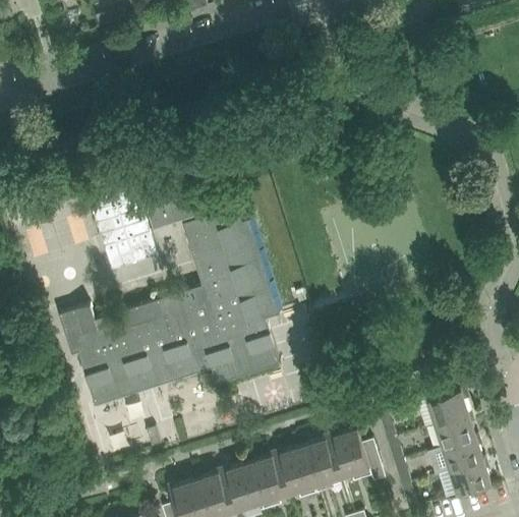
[(150,0),(143,0),(140,1),(142,9),(153,7),(150,0)]
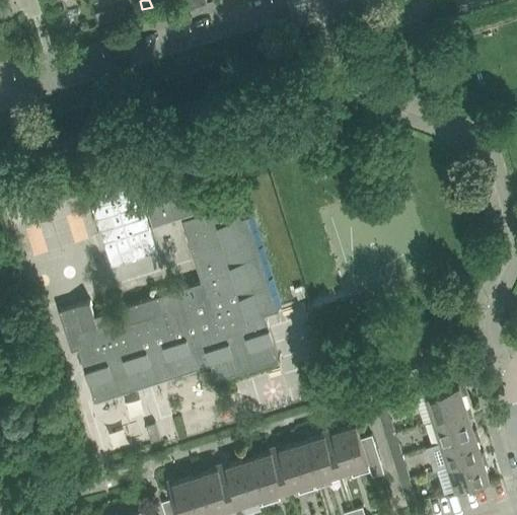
[(203,0),(189,0),(192,9),(205,5),(203,0)]
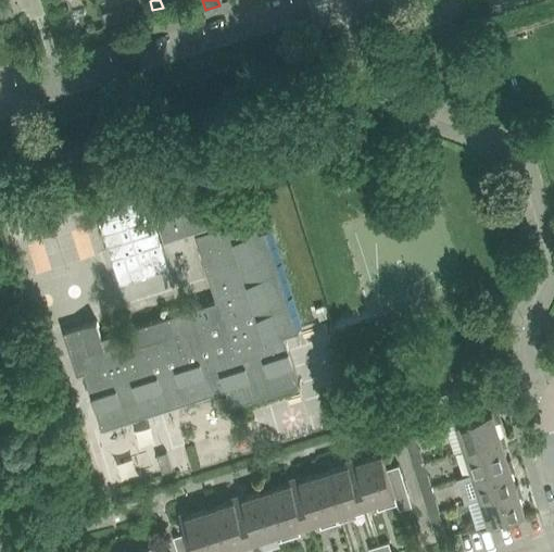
[(0,22),(12,19),(8,4),(0,7),(0,22)]
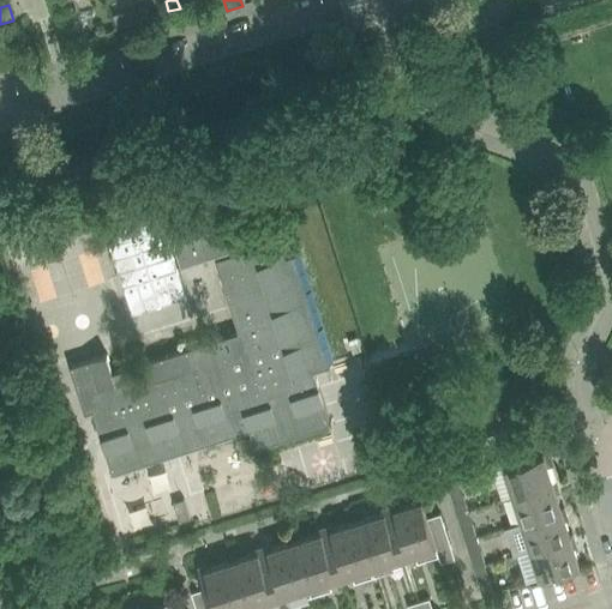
[(155,204),(100,222),(130,318),(185,300),(155,204)]
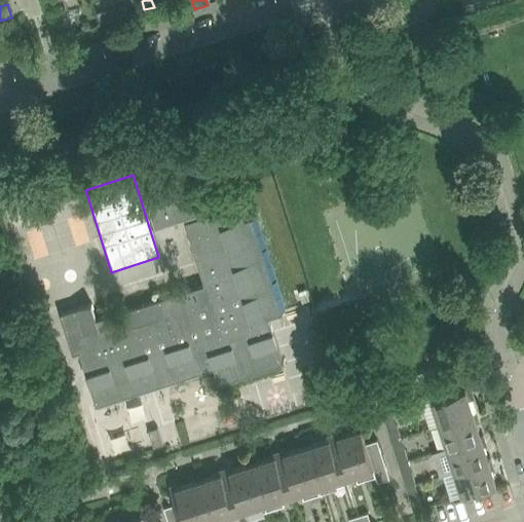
[(203,289),(266,269),(252,222),(242,225),(232,193),(202,202),(208,218),(184,226),(203,289)]
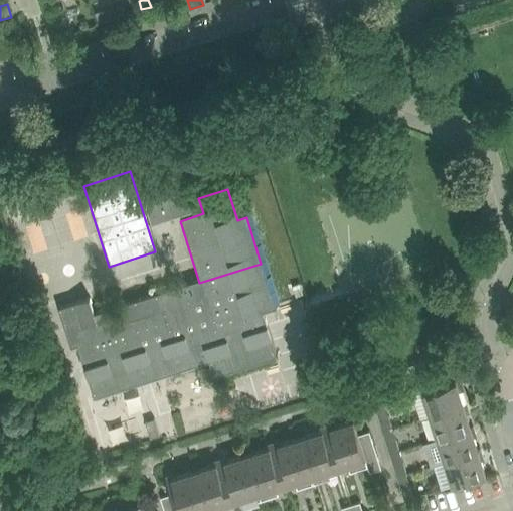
[(150,228),(197,213),(189,190),(143,204),(150,228)]
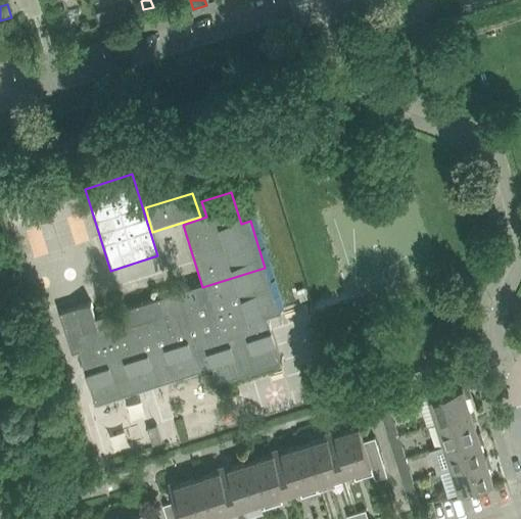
[(90,305),(58,316),(72,356),(78,354),(94,407),(167,384),(211,370),(217,385),(279,366),(280,365),(266,320),(280,316),(280,314),(265,268),(202,287),(155,302),(126,312),(95,322),(90,305)]
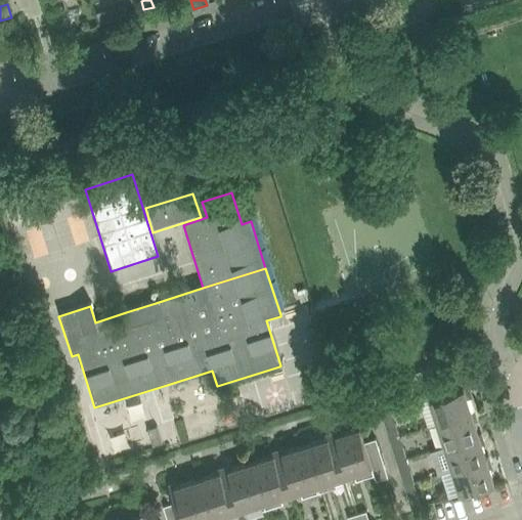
[(320,367),(312,370),(318,389),(327,387),(320,367)]
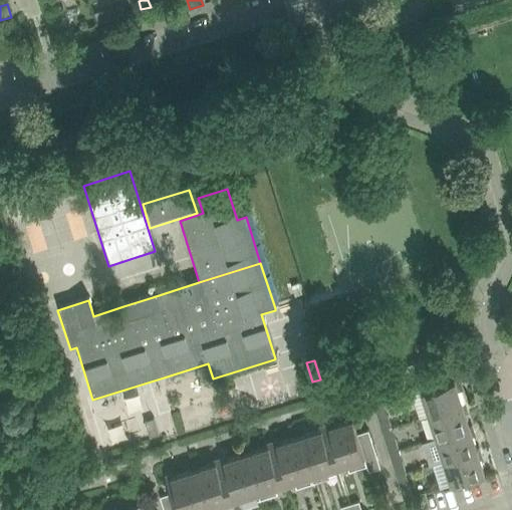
[(456,384),(421,395),(429,419),(462,409),(462,408),(457,394),(459,393),(456,384)]
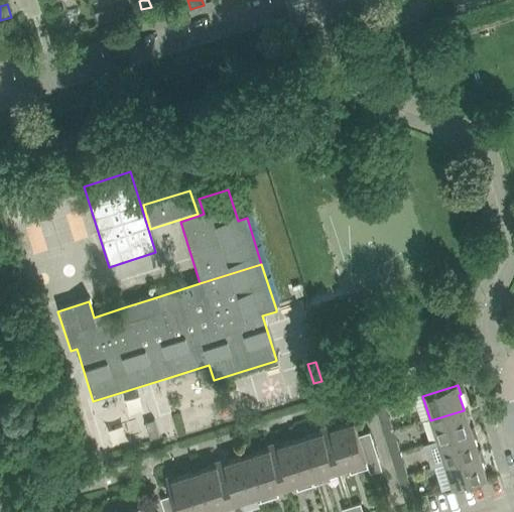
[(466,409),(464,409),(464,410),(430,420),(437,442),(471,432),(466,418),(468,417),(466,409)]
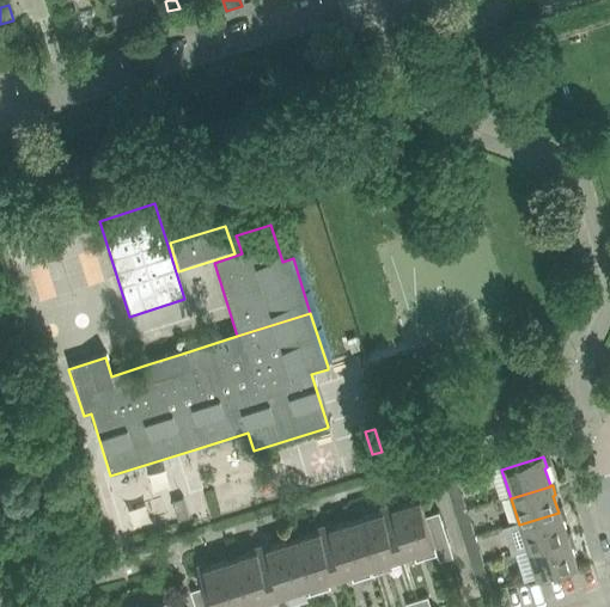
[(461,498),(450,502),(453,515),(465,512),(461,498)]
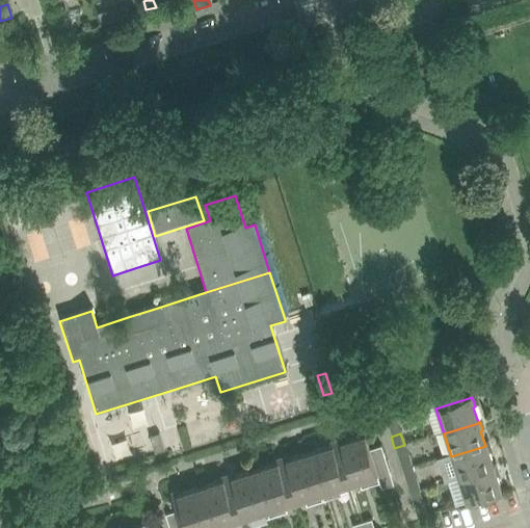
[(149,439),(154,456),(164,454),(158,437),(149,439)]
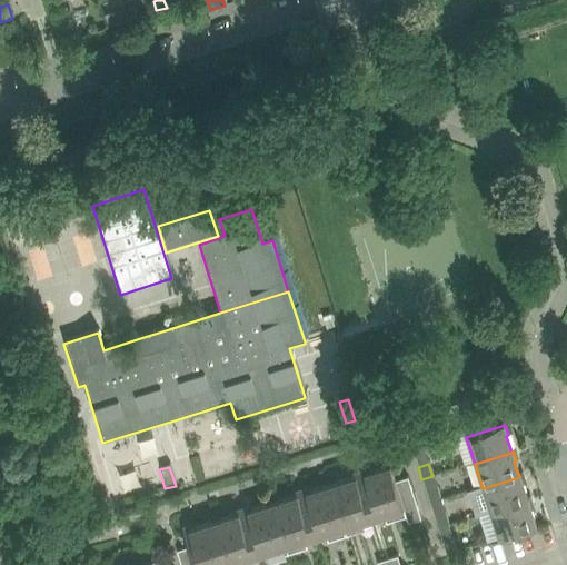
[(354,479),(330,487),(345,531),(404,512),(401,505),(398,495),(395,484),(389,468),(365,476),(364,474),(359,475),(354,477),(354,479)]
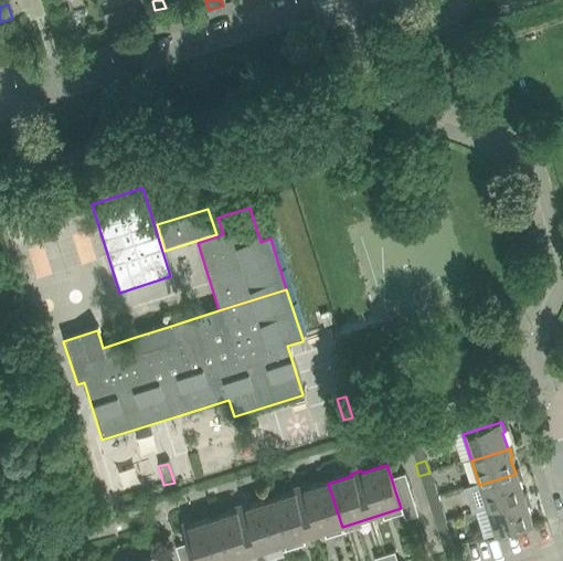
[(518,473),(516,474),(479,485),(487,510),(523,499),(519,483),(521,483),(518,473)]
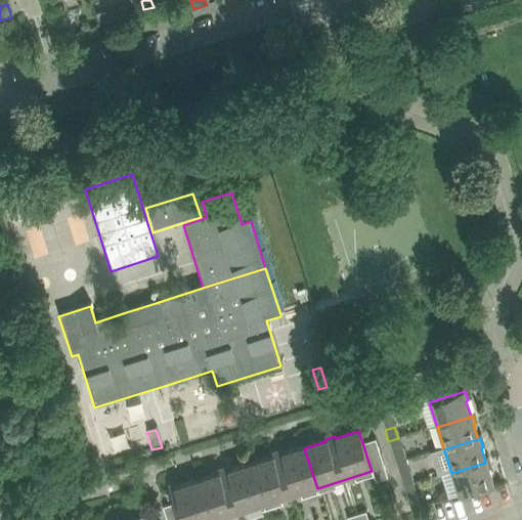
[(367,444),(363,445),(366,456),(378,451),(375,442),(367,444)]
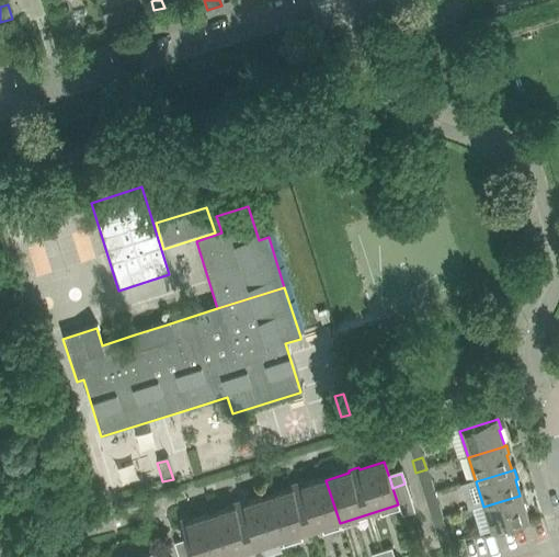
[(293,491),(269,499),(282,541),(340,523),(326,480),(304,488),(303,485),(293,488),(292,488),(293,491)]
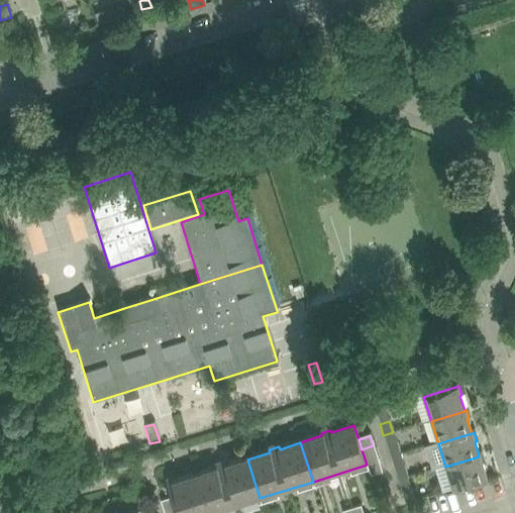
[(396,444),(387,447),(390,458),(400,455),(396,444)]
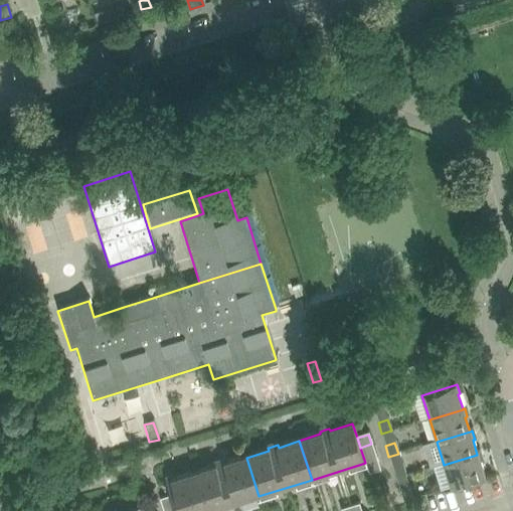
[(371,444),(360,448),(363,457),(374,454),(371,444)]
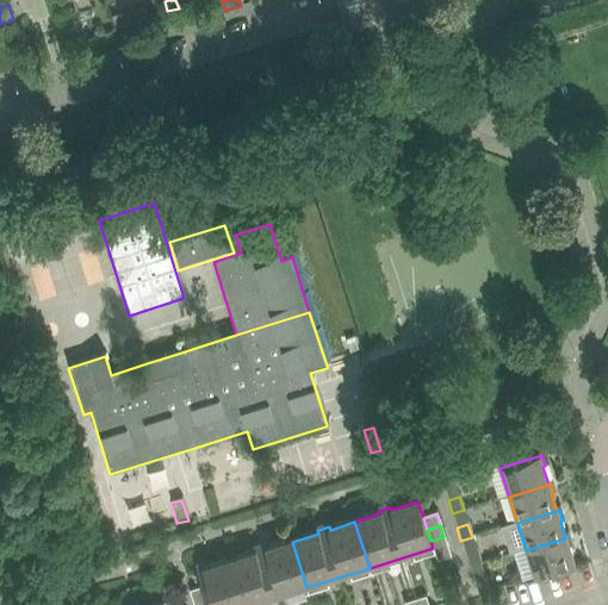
[(430,541),(433,548),(434,552),(447,548),(444,537),(430,541)]
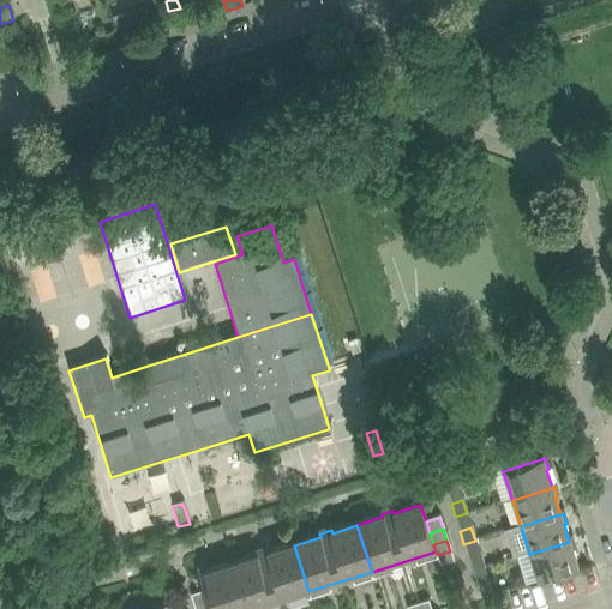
[(569,542),(529,554),(539,583),(579,571),(573,553),(575,552),(571,541),(569,542)]
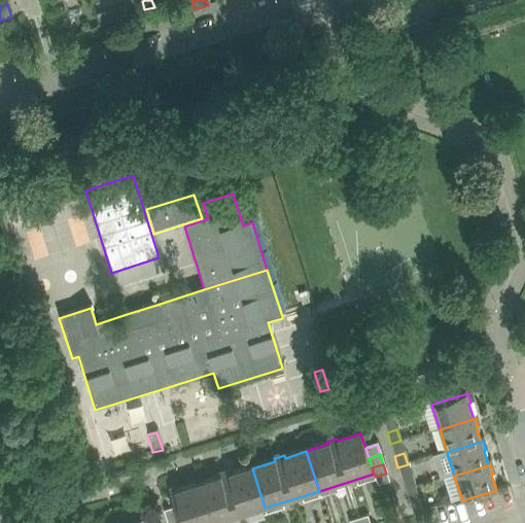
[(220,522),(265,508),(252,468),(230,476),(230,473),(219,476),(220,479),(198,485),(210,522),(220,522)]
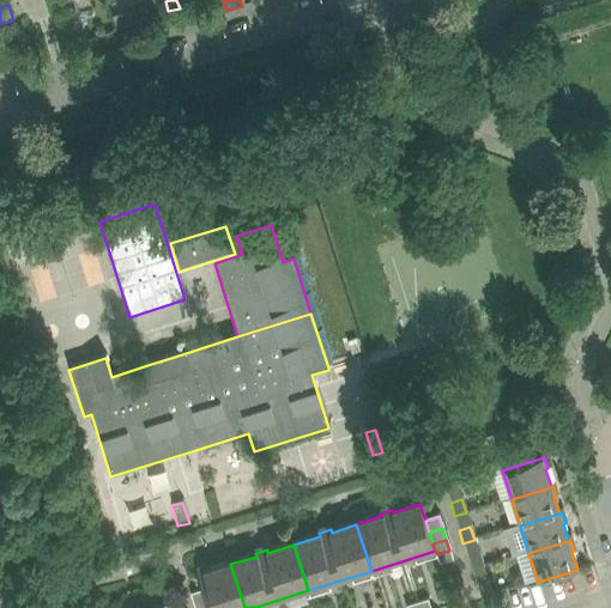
[(449,551),(436,554),(440,566),(445,564),(453,561),(449,551)]
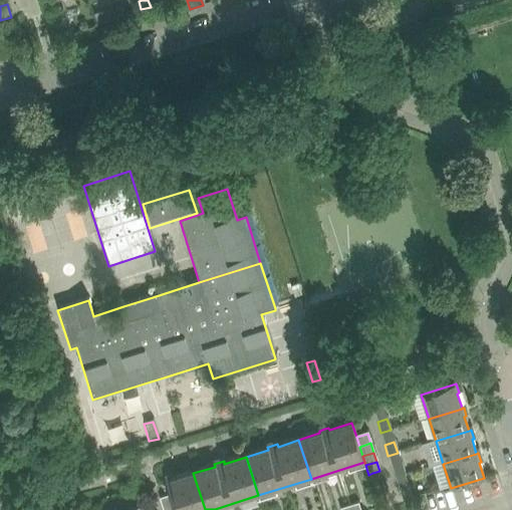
[(402,465),(392,468),(396,479),(405,476),(402,465)]
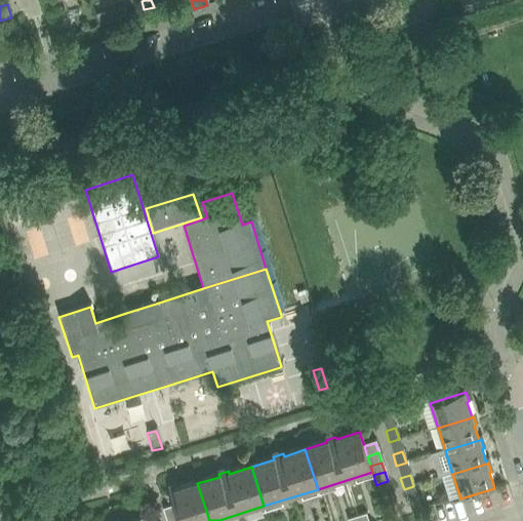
[(177,517),(178,520),(209,520),(197,483),(174,491),(173,488),(168,489),(174,508),(177,517)]
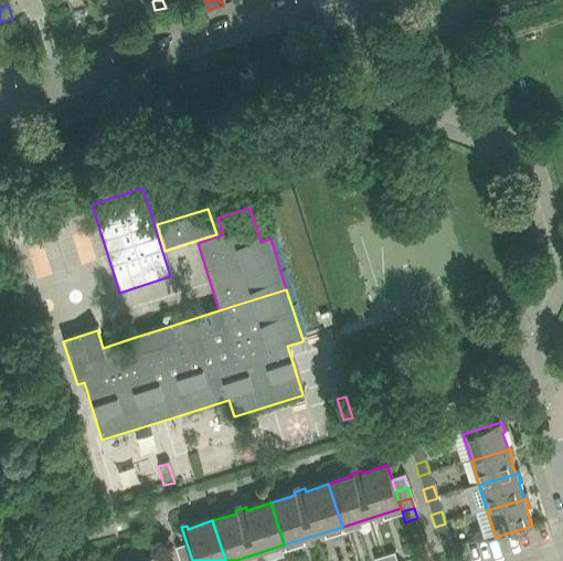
[(449,537),(439,540),(443,553),(454,550),(449,537)]
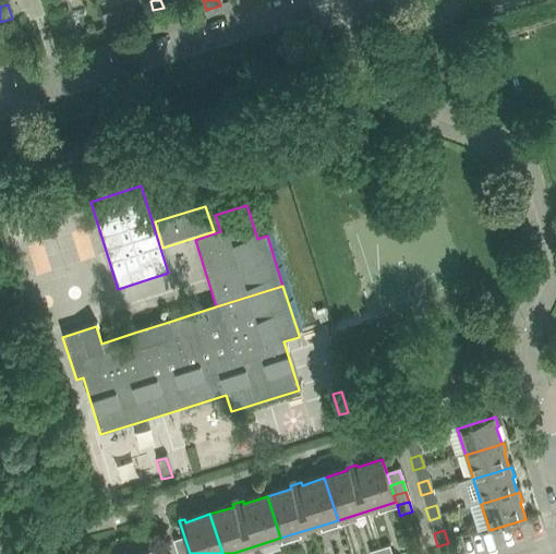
[(176,553),(189,550),(185,540),(178,542),(172,543),(176,553)]
